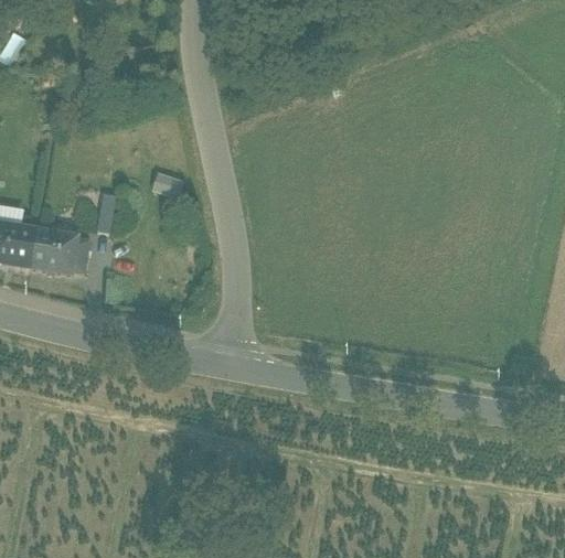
[(158,171),(152,188),(179,196),(183,179),(158,171)]
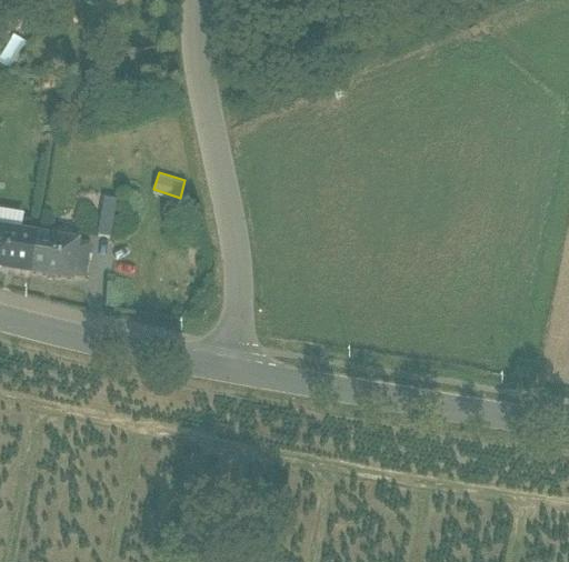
[(103,194),(101,210),(113,212),(116,197),(103,194)]
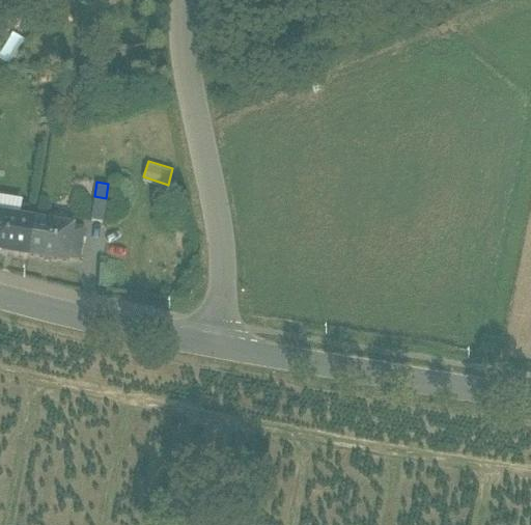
[(91,217),(102,219),(106,198),(94,196),(91,217)]
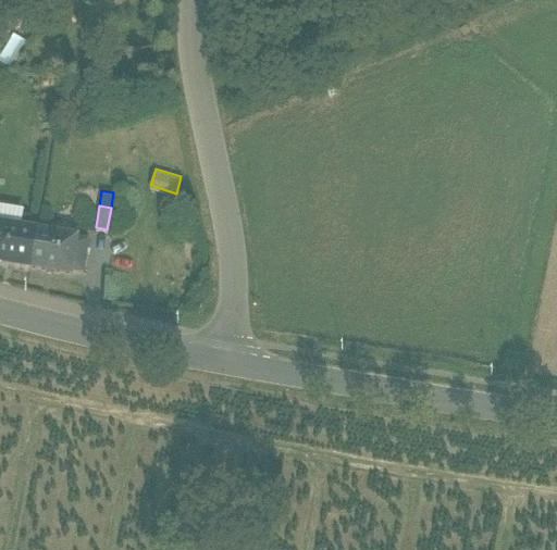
[(0,259),(29,263),(36,224),(0,217),(0,259)]
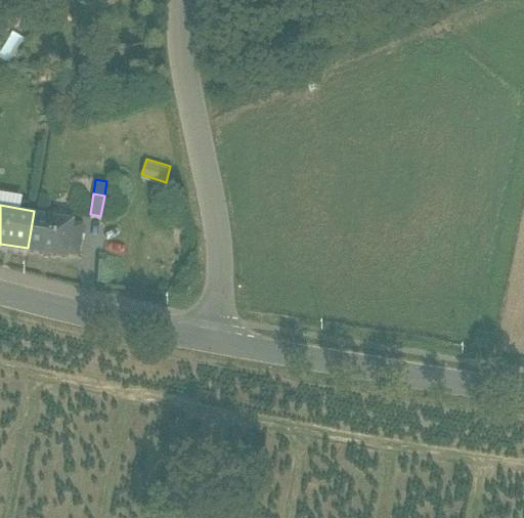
[(73,217),(34,211),(28,248),(67,255),(68,251),(78,253),(83,222),(73,220),(73,217)]
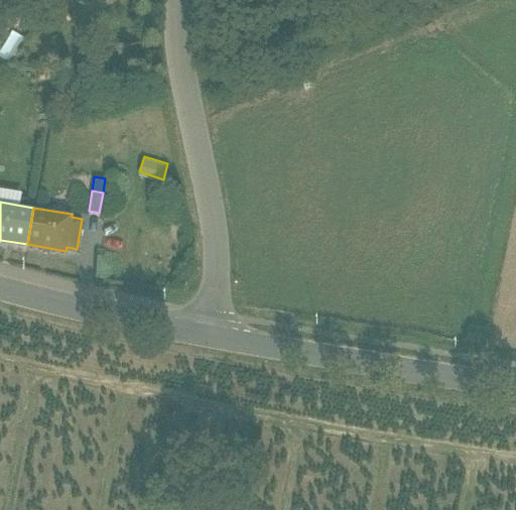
All buildings are outlined.
